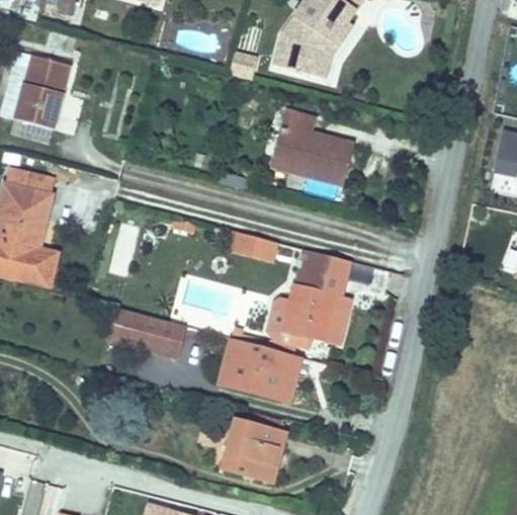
[(71,13),(74,0),(46,0),(45,6),(71,13)]
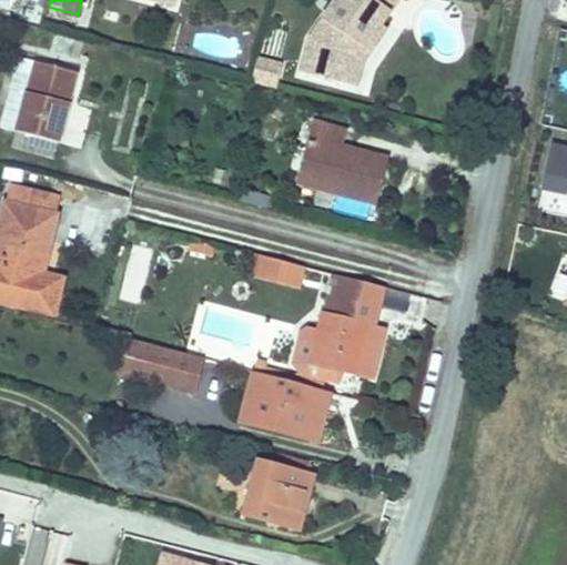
[(391,8),(377,0),(334,0),(333,1),(340,6),(334,14),(327,10),(310,37),(300,70),(356,84),(362,61),(357,57),(381,21),(391,8)]
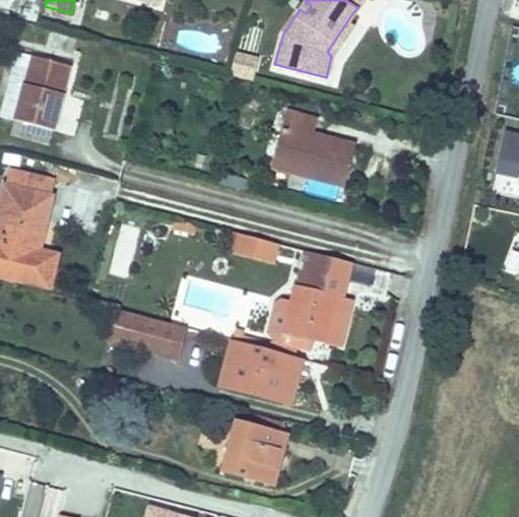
[(306,13),(311,5),(305,1),(300,9),(306,13)]
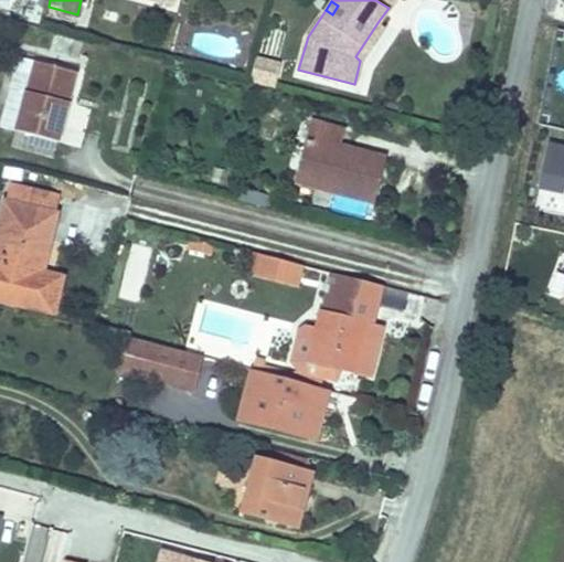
[(360,61),(385,25),(379,21),(355,56),(360,61)]
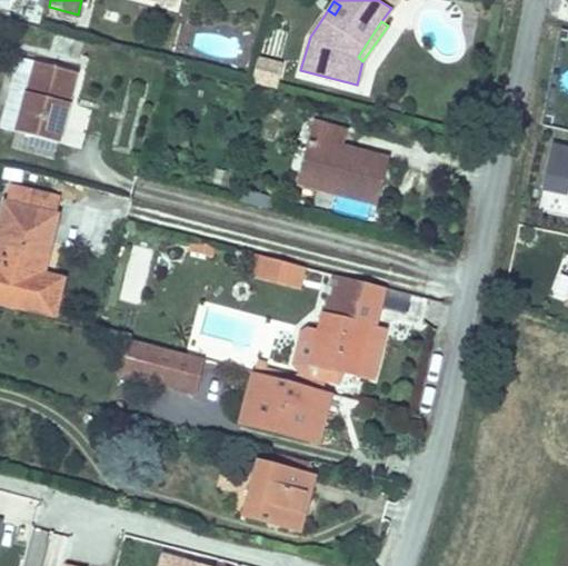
[(18,129),(36,59),(18,56),(0,120),(0,125),(18,129)]
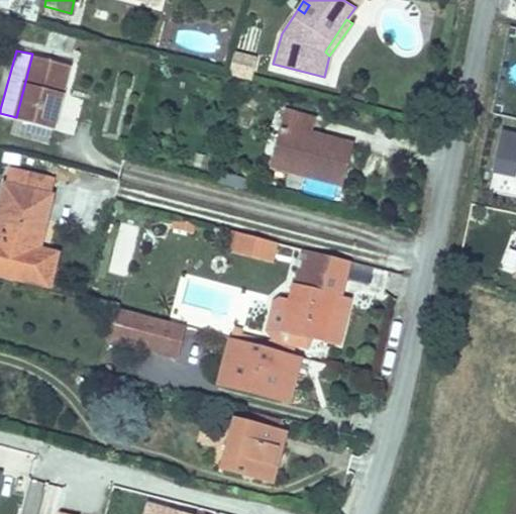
[(251,78),(256,57),(234,50),(229,72),(251,78)]
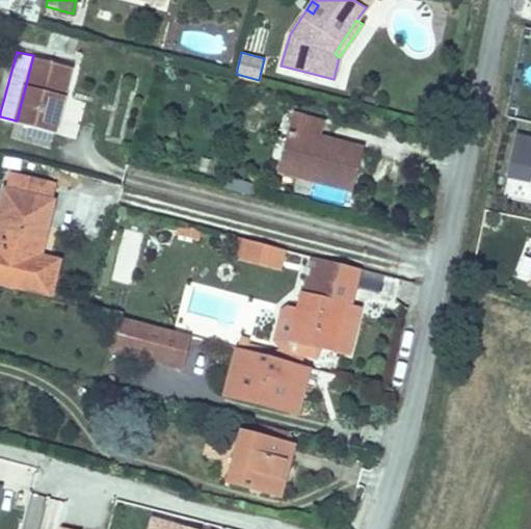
[(59,116),(73,67),(33,55),(17,121),(54,131),(58,116),(59,116)]
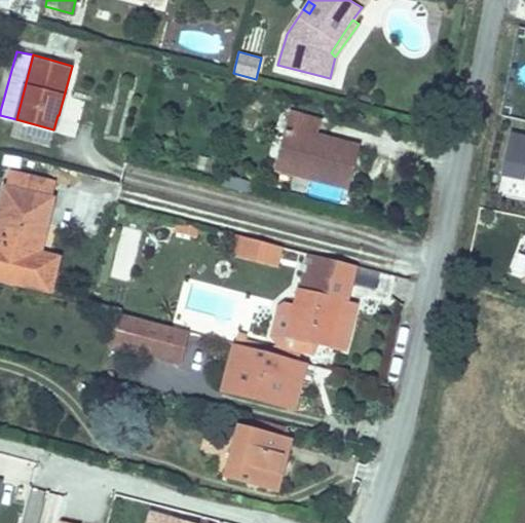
[(349,185),(359,147),(316,136),(321,118),(290,110),(276,159),(296,164),(294,171),(349,185)]
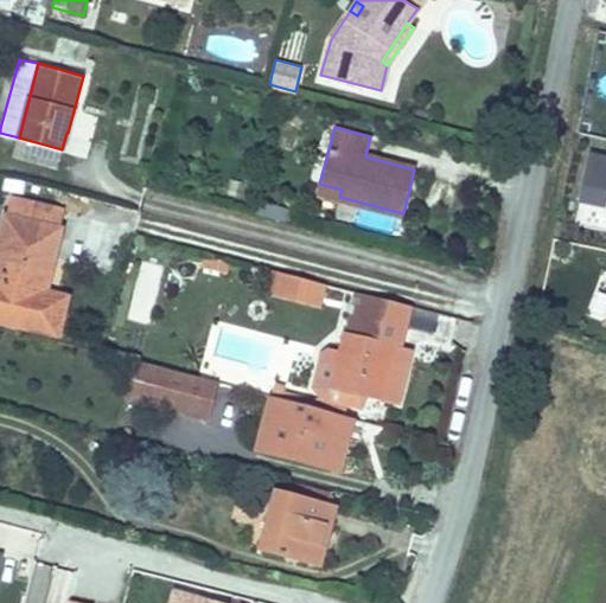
[(56,167),(62,149),(27,141),(23,158),(56,167)]
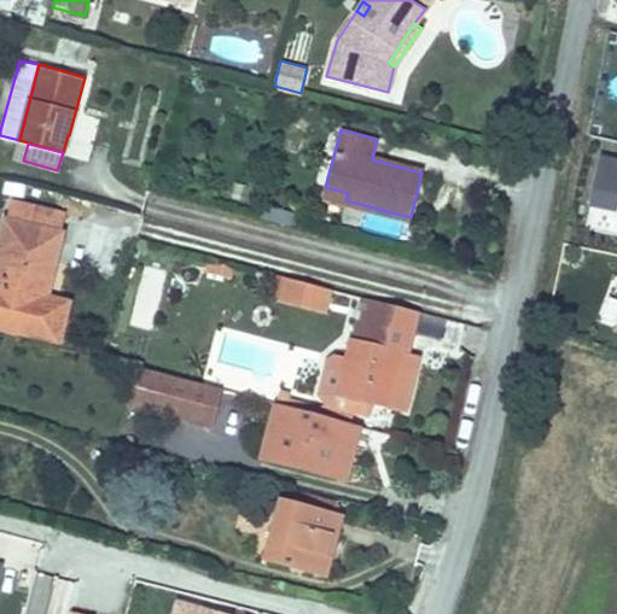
[(345,200),(348,193),(325,187),(322,194),(345,200)]
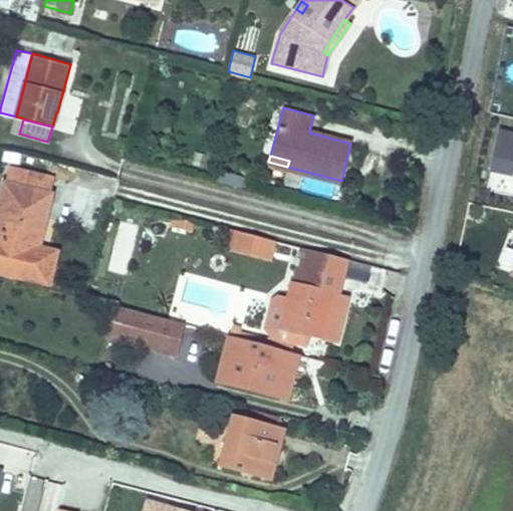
[(38,246),(54,177),(9,166),(0,202),(0,273),(48,284),(53,264),(34,260),(26,258),(28,251),(36,253),(38,246)]
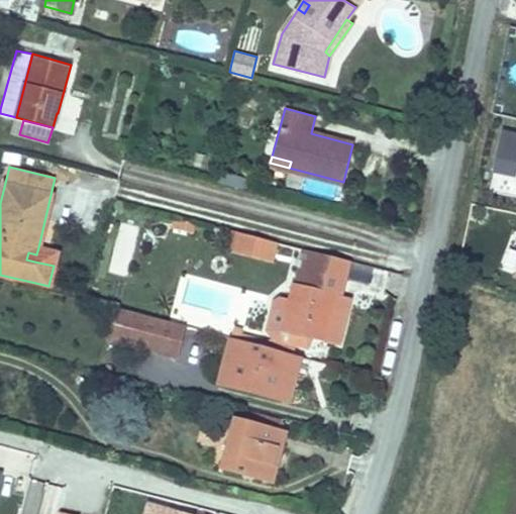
[(192,231),(194,221),(175,217),(172,226),(192,231)]
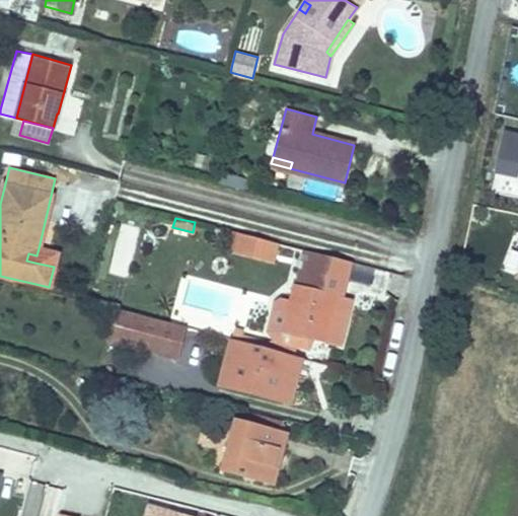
[(273,259),(278,238),(235,228),(231,249),(273,259)]
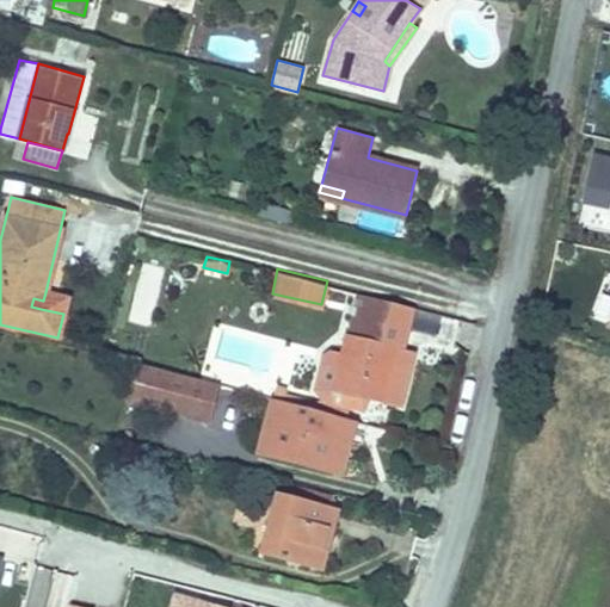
[(63,314),(66,298),(45,292),(43,301),(41,309),(63,314)]
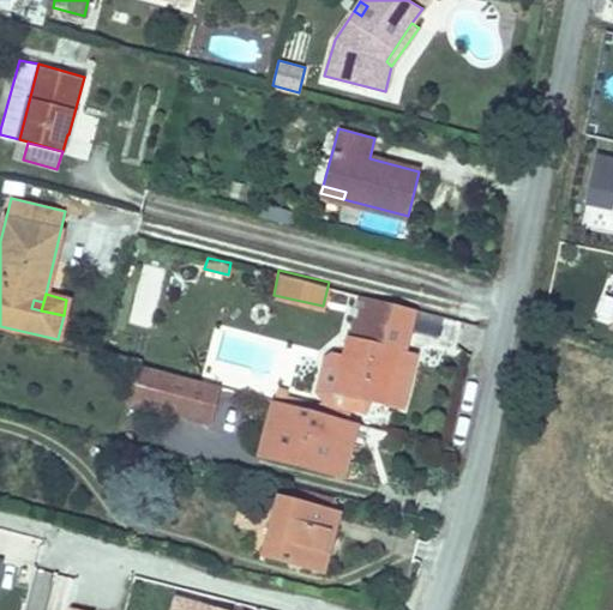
[(403,349),(414,308),(359,294),(336,391),(346,393),(354,396),(367,398),(390,404),(403,349)]
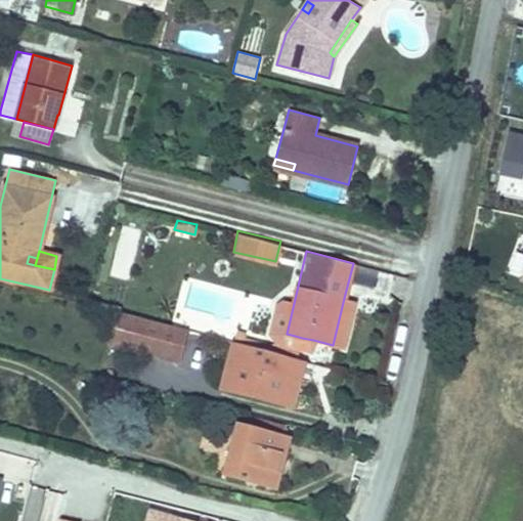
[(35,265),(37,258),(29,256),(27,263),(35,265)]
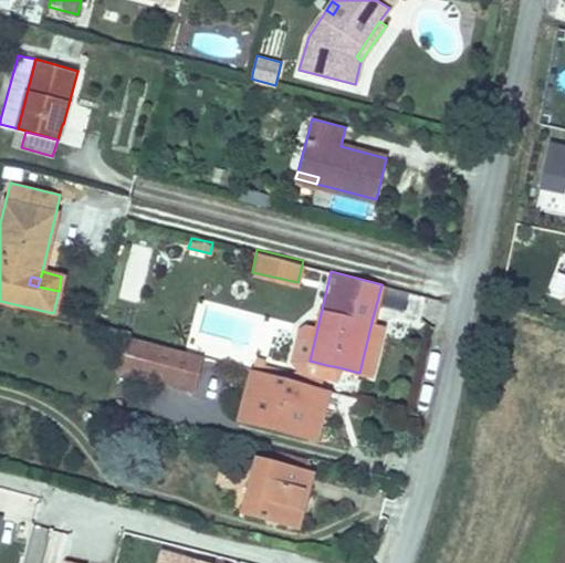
[(372,376),(384,324),(372,322),(359,373),(372,376)]
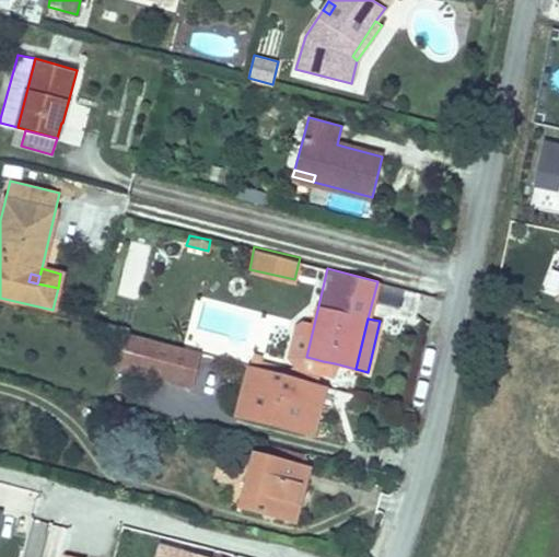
[(201,352),(123,332),(114,368),(191,390),(201,352)]
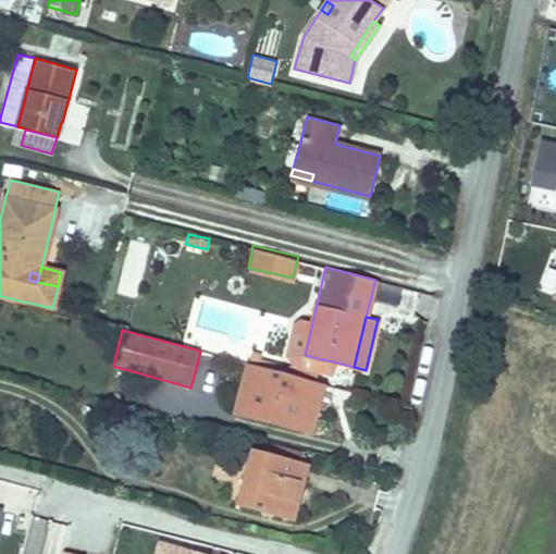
[(330,371),(333,361),(321,359),(313,357),(311,367),(330,371)]
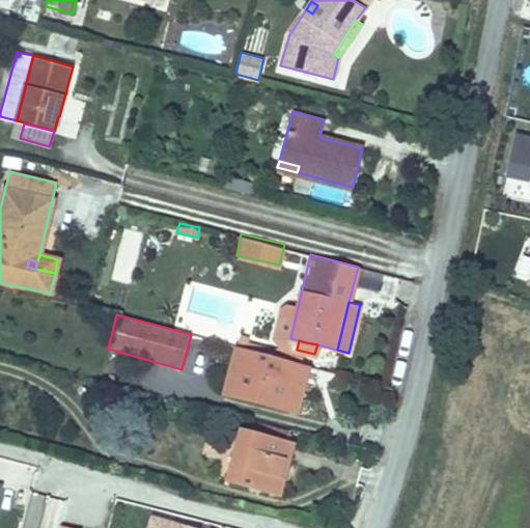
[(310,365),(234,345),(221,391),(298,414),(310,365)]
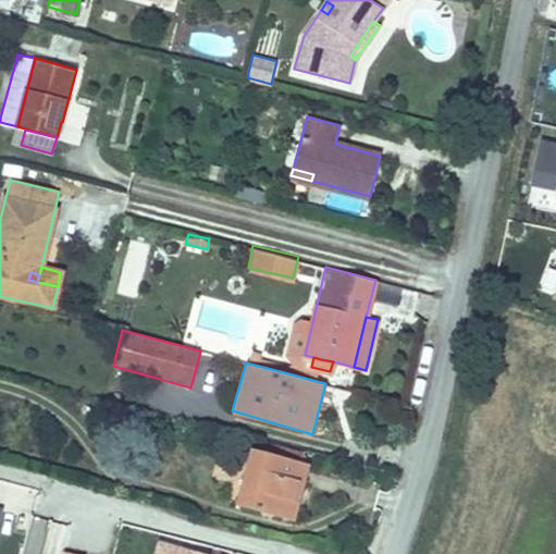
[(301,451),(264,441),(261,453),(280,457),(299,463),(301,451)]
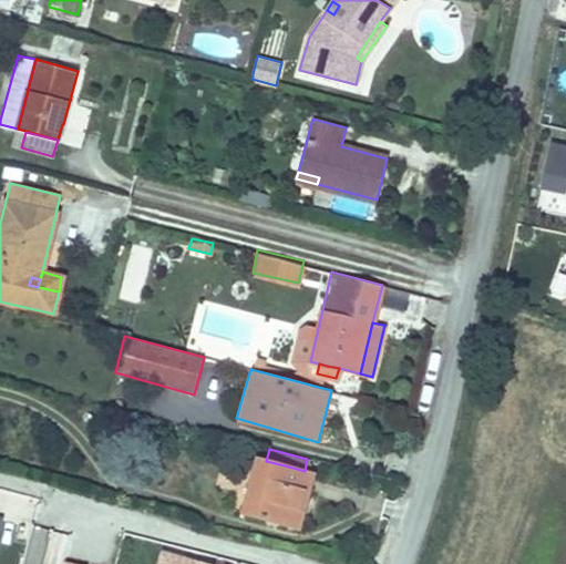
[(298,526),(312,473),(305,471),(285,465),(266,461),(258,459),(244,512),(298,526)]
